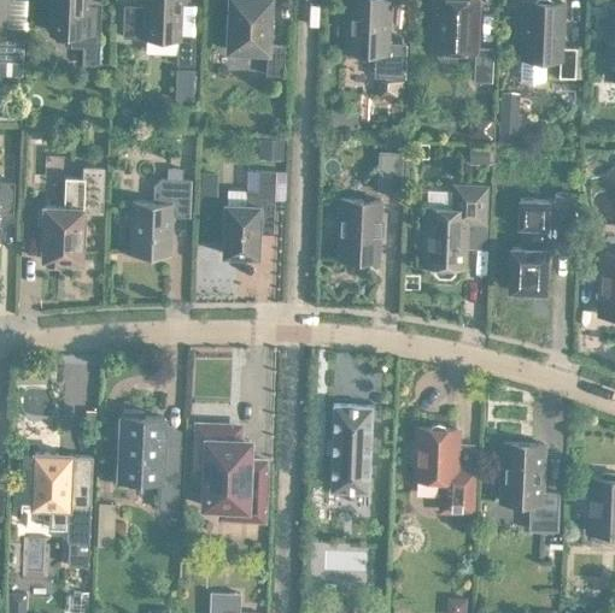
[(25,31),(6,30),(7,0),(0,0),(0,64),(24,65),(25,31)]
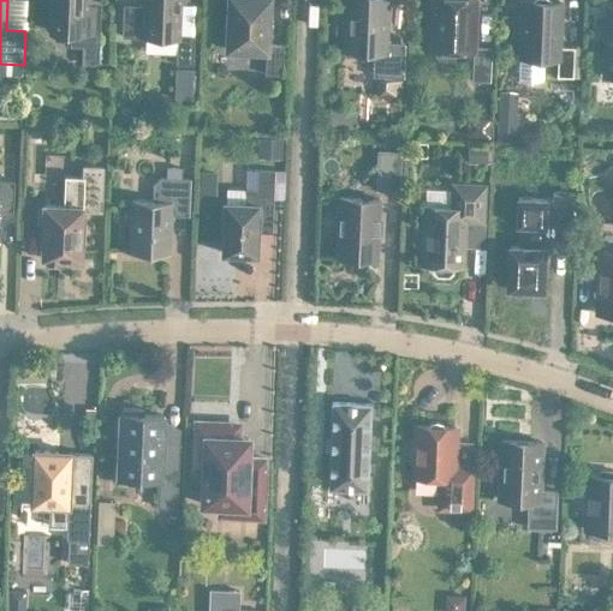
[(53,0),(52,35),(73,36),(72,49),(84,51),(84,67),(100,67),(102,35),(85,35),(87,0),(53,0)]
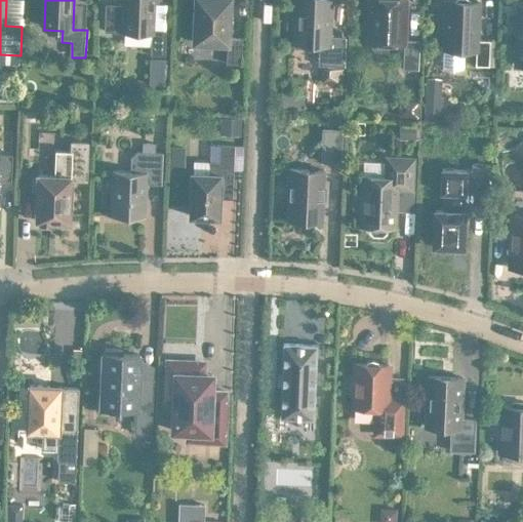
[(167,33),(154,33),(155,0),(125,0),(124,35),(153,36),(152,58),(166,58),(167,33)]
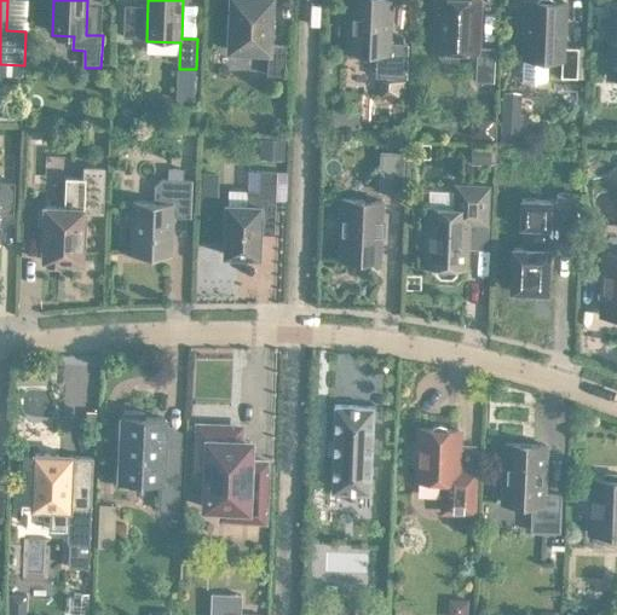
[(269,79),(287,79),(288,48),(272,48),(274,0),(232,0),(230,53),(270,54),(269,79)]
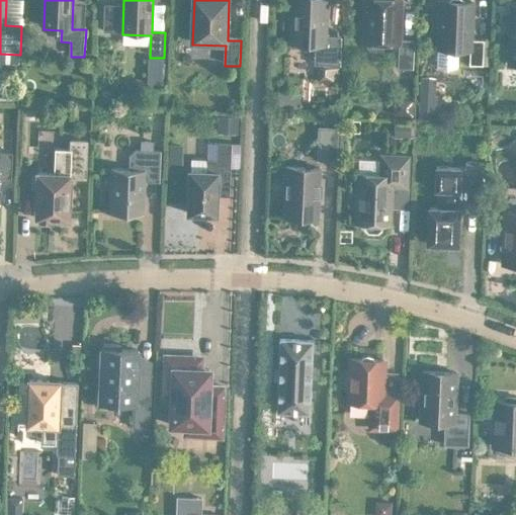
[(291,47),(316,48),(316,67),(341,68),(342,39),(328,39),(329,0),(293,0),(292,14),(285,13),(284,30),(292,30),(291,47)]
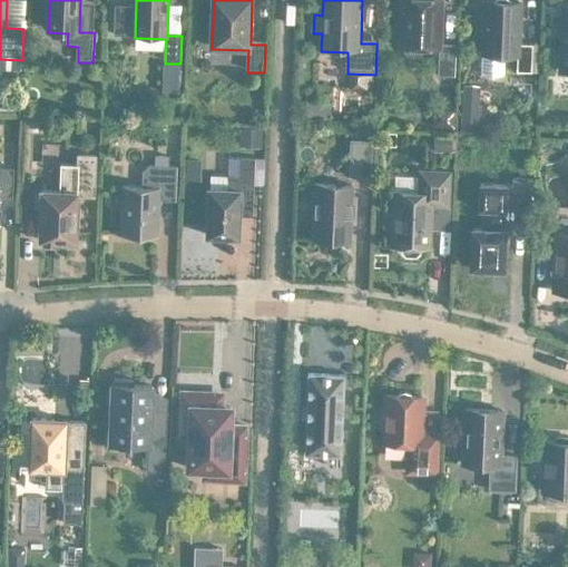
[(506,77),(507,58),(519,58),(518,75),(532,76),(534,48),(520,47),(522,6),(512,6),(509,1),(503,0),(499,1),(496,5),(486,5),(483,57),(485,57),(483,76),(495,79),(506,77)]
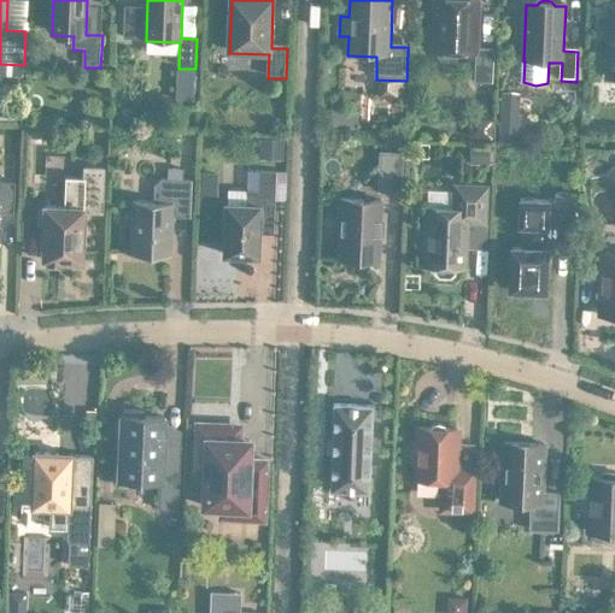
[(437,1),(434,54),(439,54),(439,59),(443,64),(454,64),(457,60),(457,54),(476,56),(475,84),(493,86),(495,52),(478,51),(479,34),(476,33),(476,24),(479,24),(480,3),(437,1)]
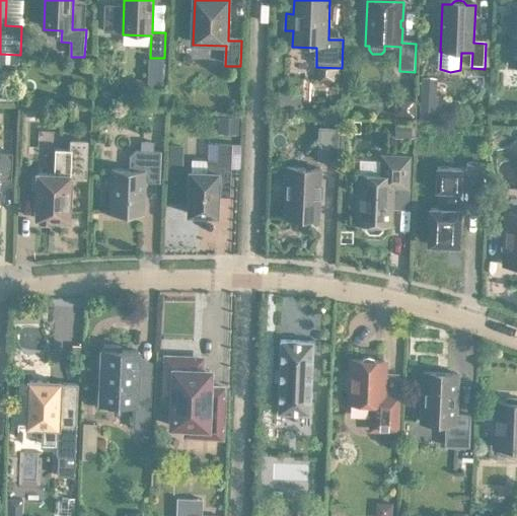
[(150,61),(149,88),(164,89),(165,62),(150,61)]
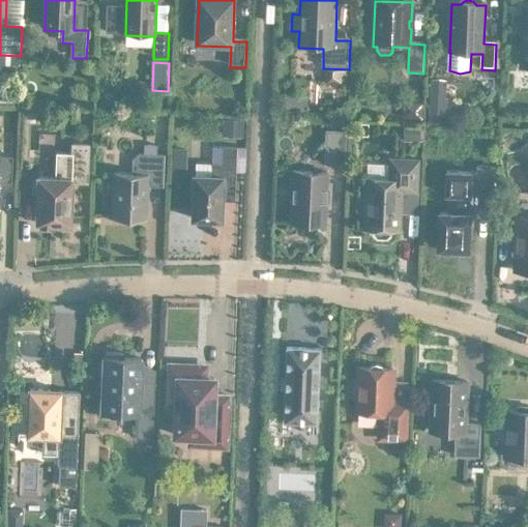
[(283,94),(283,112),(308,113),(308,95),(283,94)]
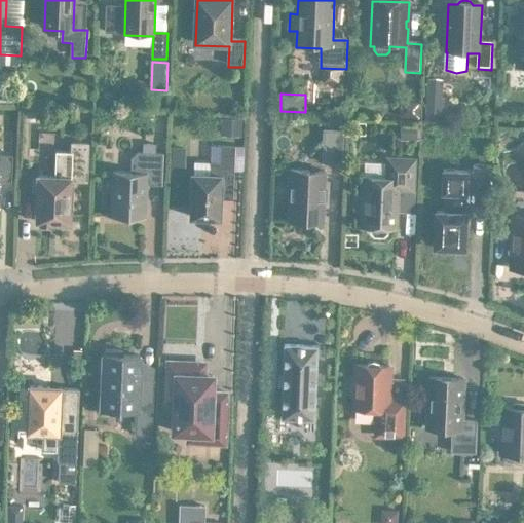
[(0,95),(0,97),(0,103),(13,104),(13,95),(0,95)]
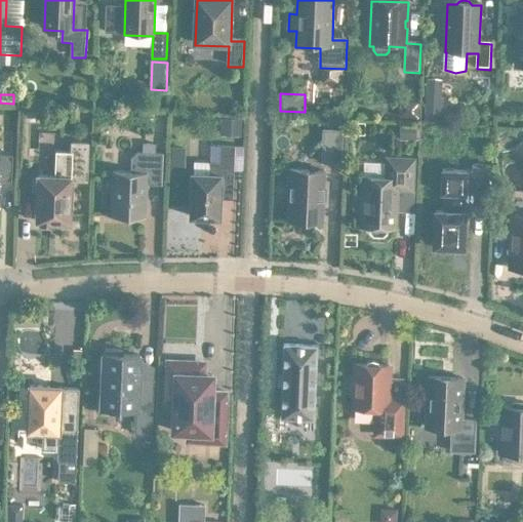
[(105,108),(116,108),(117,102),(112,96),(106,96),(105,108)]
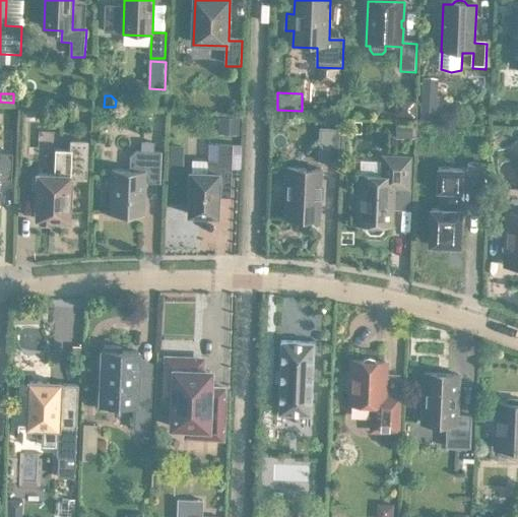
[(397,104),(396,118),(414,119),(415,105),(397,104)]
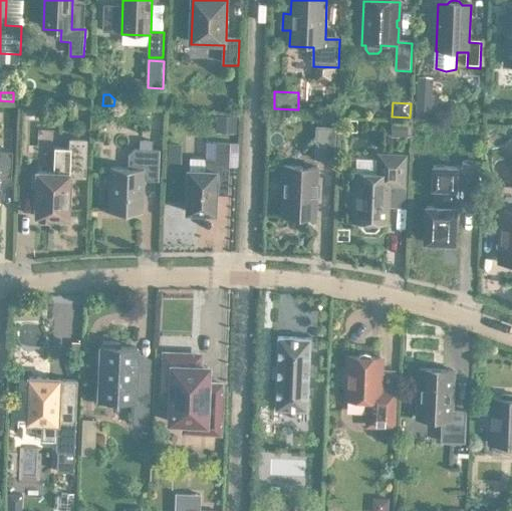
[(417,103),(416,118),(433,119),(434,104),(417,103)]
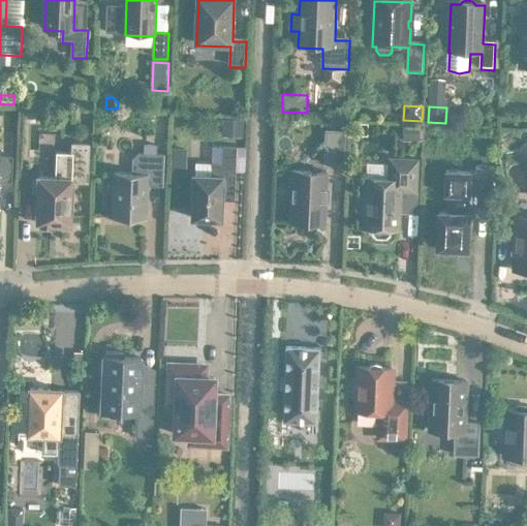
[(284,117),(277,125),(284,132),(291,123),(284,117)]
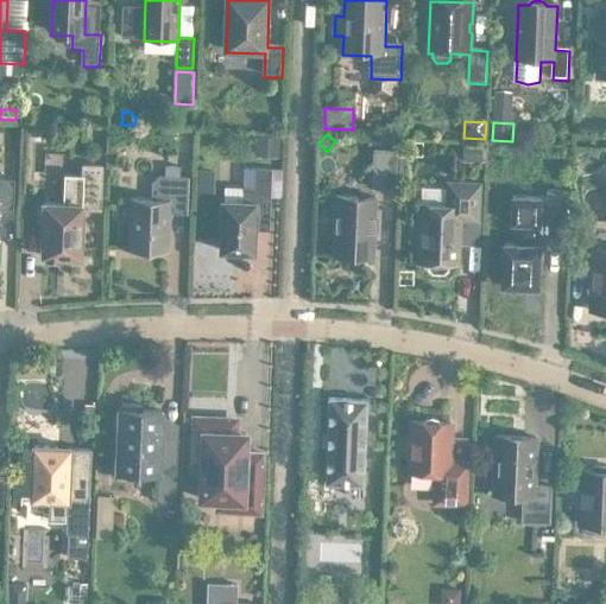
[(257,139),(257,159),(281,160),(282,140),(257,139)]
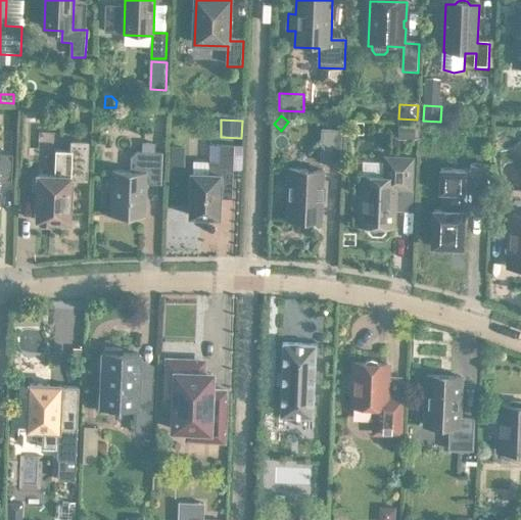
[(399,129),(399,142),(414,143),(415,130),(399,129)]
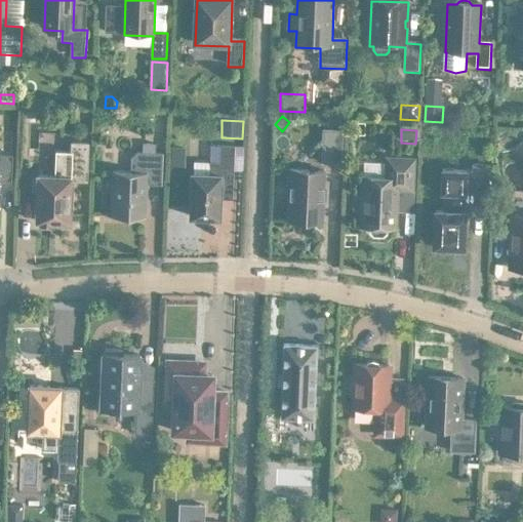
[(323,165),(342,166),(343,133),(325,132),(323,165)]
